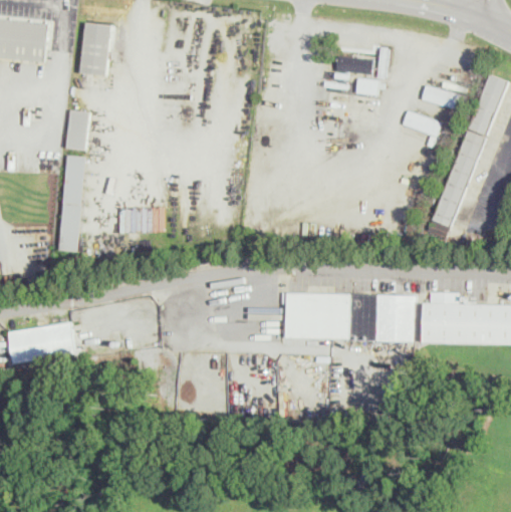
[(0,17),(48,23),(44,63),(0,58),(0,17)]
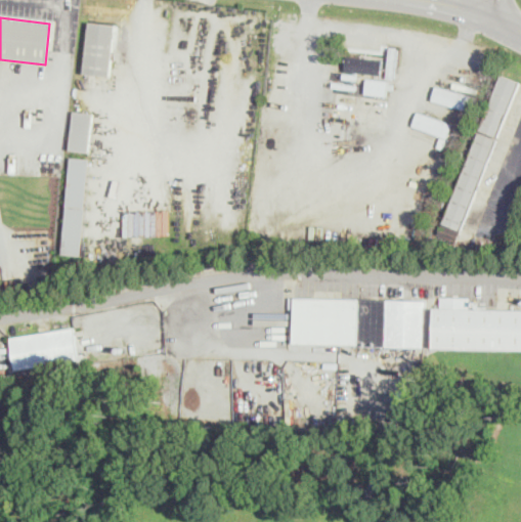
[(87,23),(115,25),(109,77),(81,75),(87,23)]
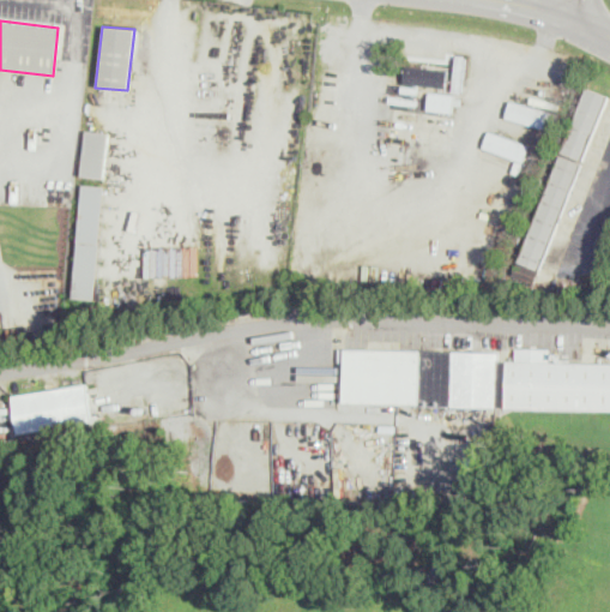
[(463,59),(454,59),(451,90),(459,91),(463,59)]
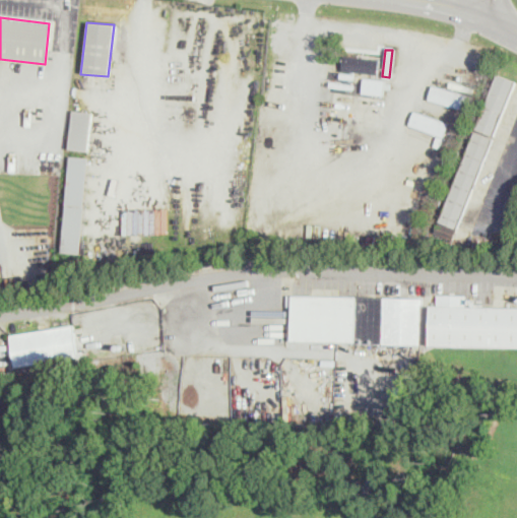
[(377,62),(341,57),(338,72),(375,77),(377,62)]
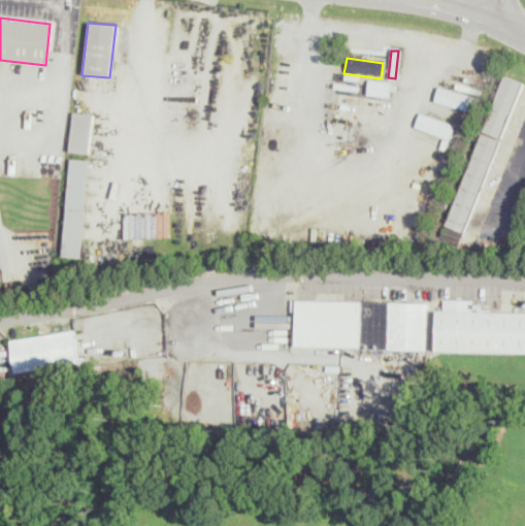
[(438,236),(457,243),(498,141),(501,142),(524,87),(502,78),(438,236)]
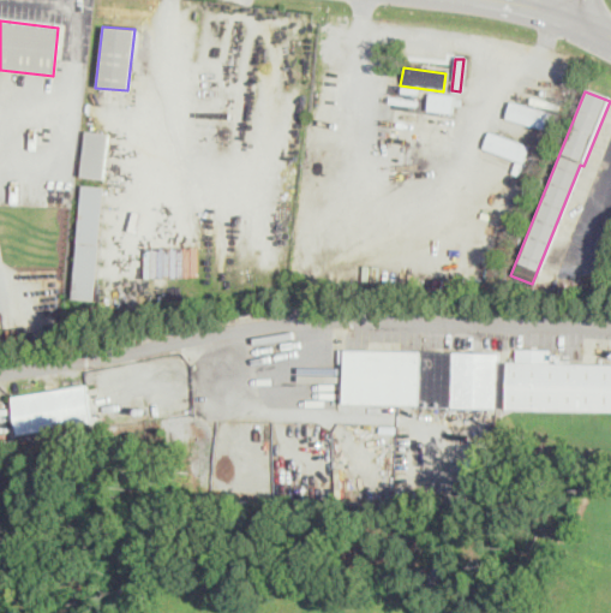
[(426,112),(450,114),(451,96),(427,94),(426,112)]
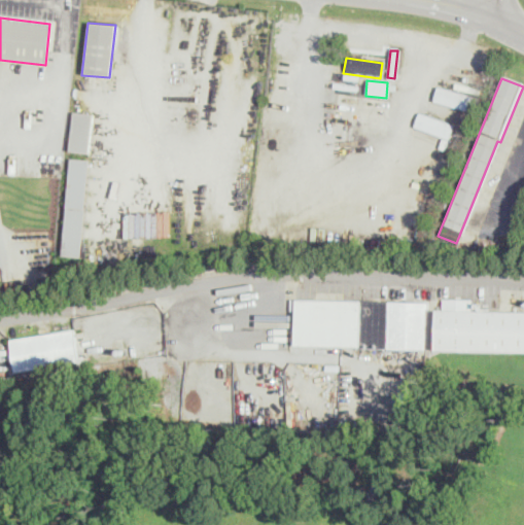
[(432,102),(474,113),(478,99),(435,88),(432,102)]
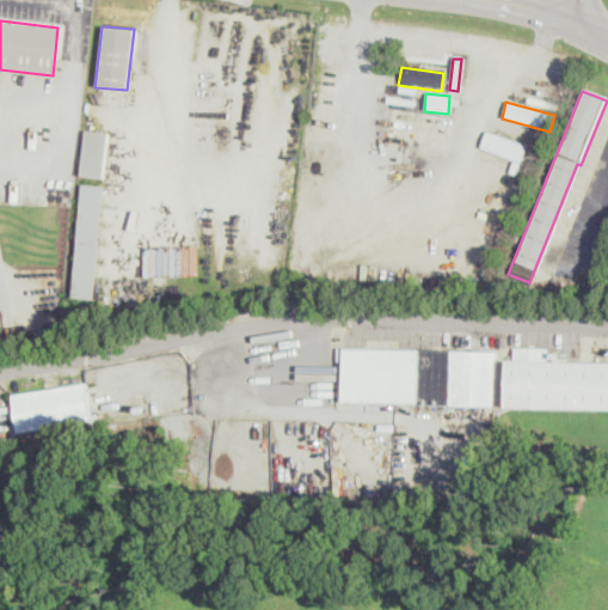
[(84,132),(106,134),(103,180),(79,176),(84,132)]
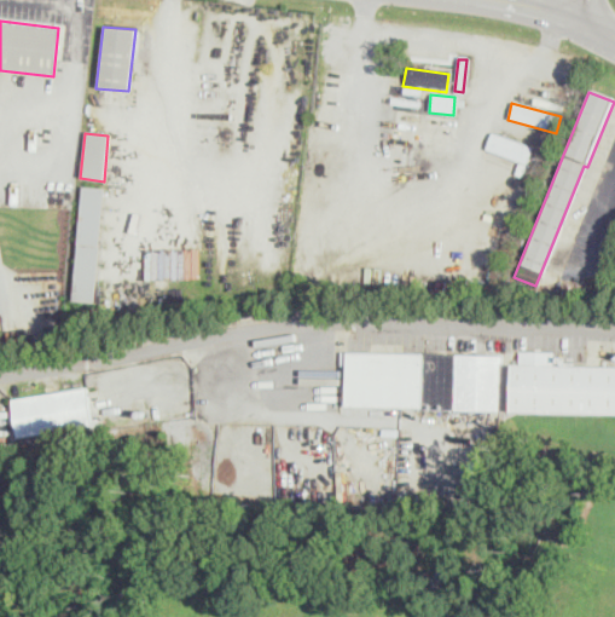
[(485,150),(526,165),(531,148),(491,133),(485,150)]
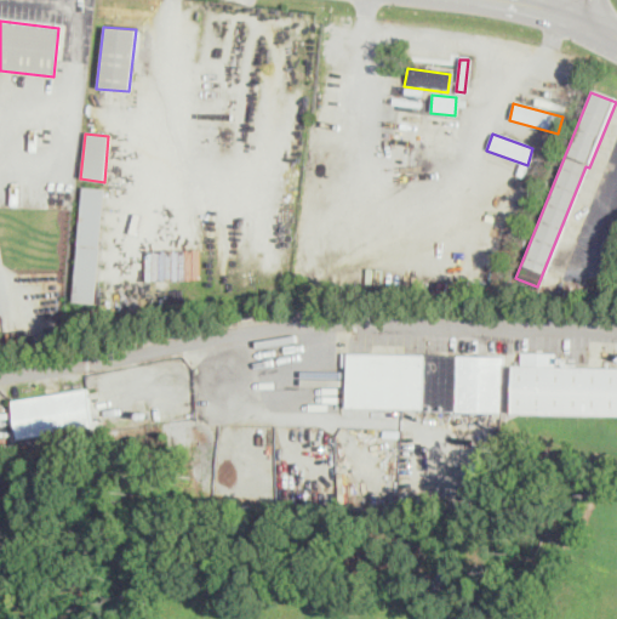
[(80,188),(106,189),(96,306),(72,302),(80,188)]
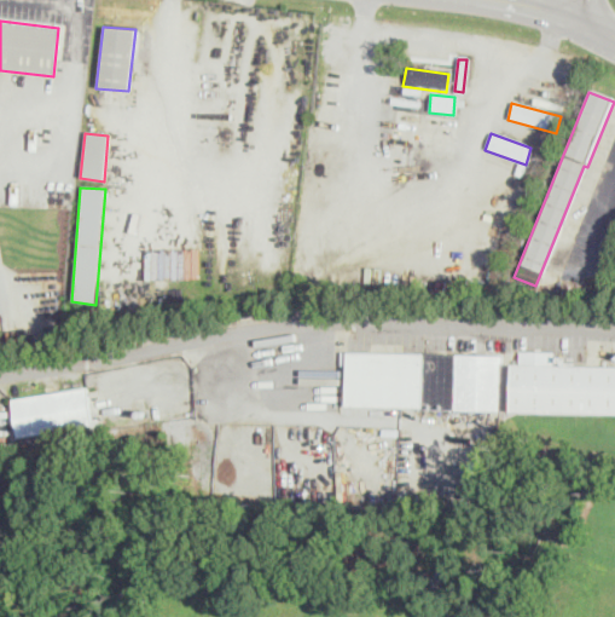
[(346,352),(346,408),(499,413),(500,364),(500,357),(346,352)]
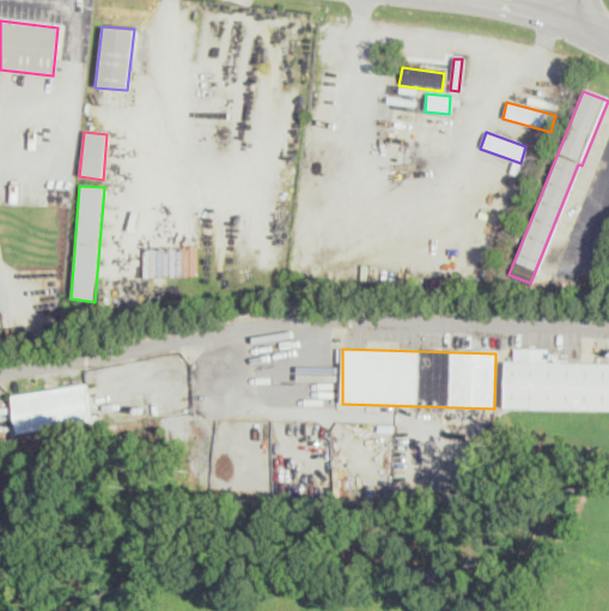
[(494,409),(608,410),(608,364),(495,361),(494,409)]
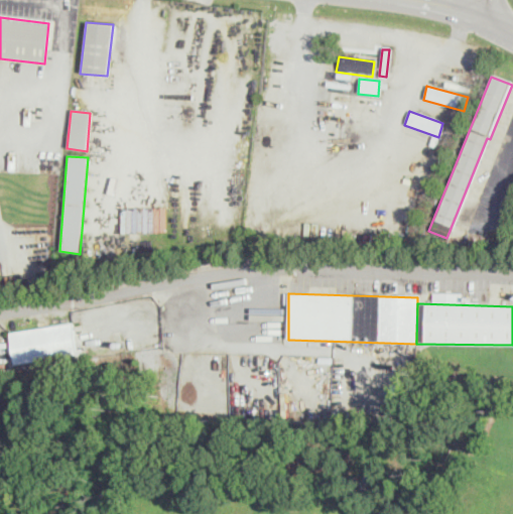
[(8,332),(12,366),(76,357),(72,324),(8,332)]
